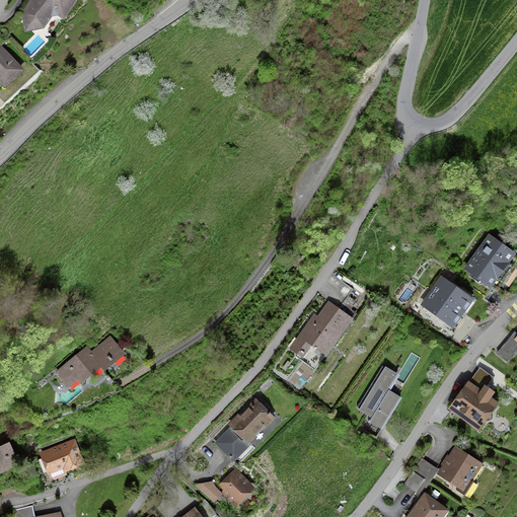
[(28,0),(22,9),(25,32),(44,27),(55,12),(65,19),(78,0),(28,0)]
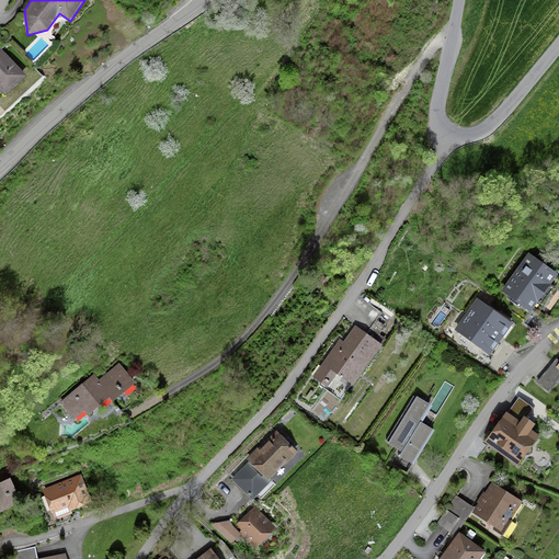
[(0,90),(4,95),(25,77),(0,48),(0,90)]
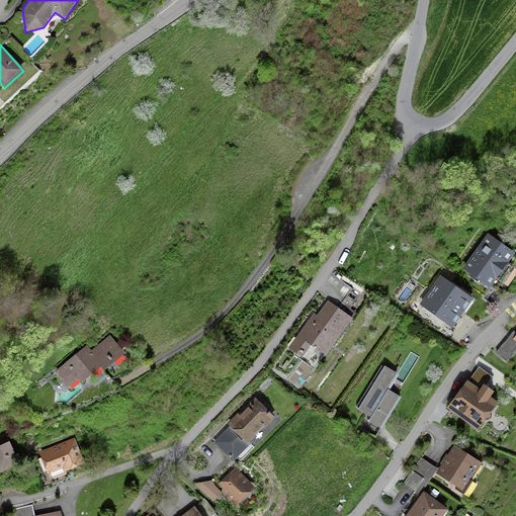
[(515,254),(515,253),(487,232),(460,267),(491,289),(515,254)]
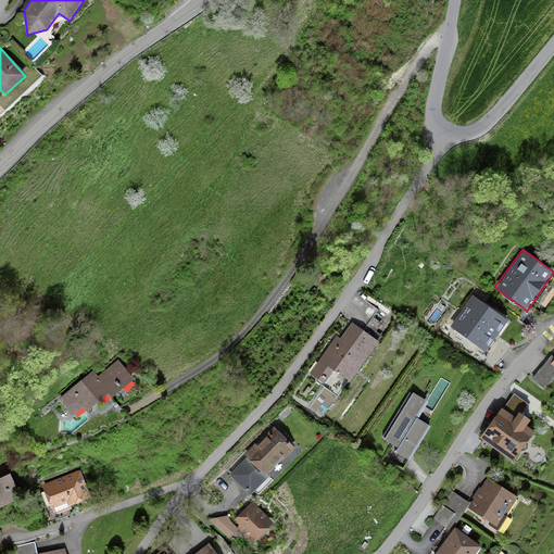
[(464,310),(496,337),(508,322),(476,296),(464,310)]
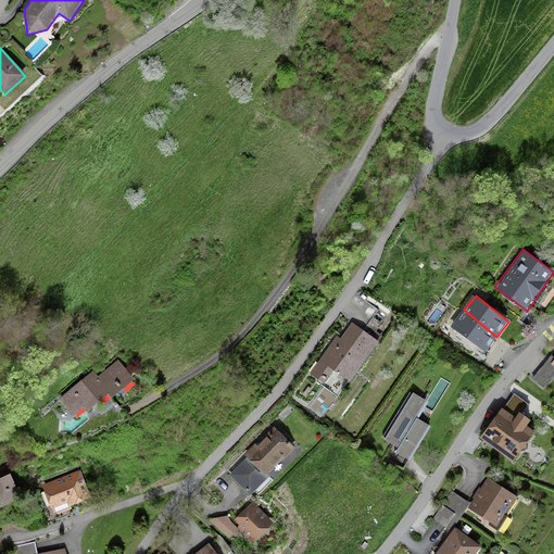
[(496,337),(464,310),(452,325),(486,351),(496,337)]
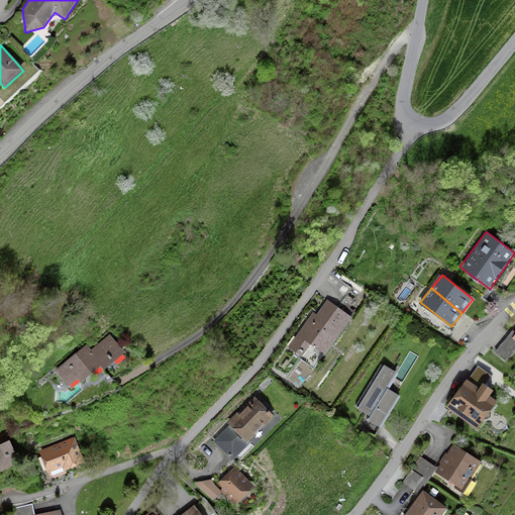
[(351,318),(326,299),(316,313),(310,308),(286,345),(304,357),(314,343),(326,353),(351,318)]
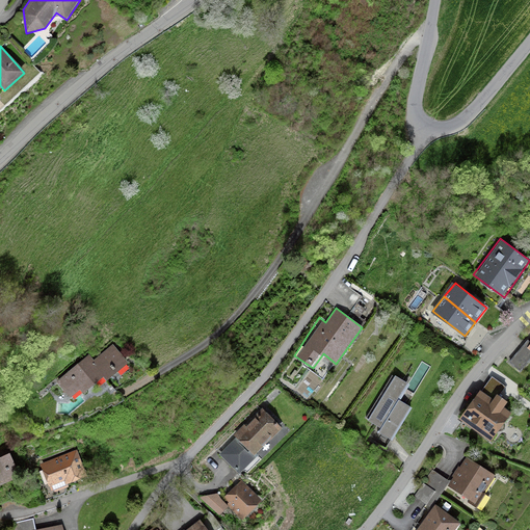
[(129,364),(112,344),(93,360),(88,354),(56,381),(71,399),(80,391),(83,395),(104,377),(108,381),(129,364)]
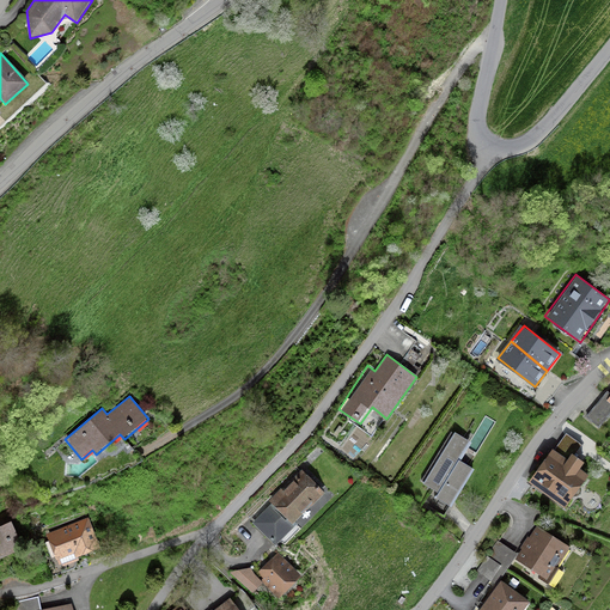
[(467,439),(453,431),(452,432),(449,429),(419,479),(422,480),(421,481),(437,490),(433,496),(449,506),(471,468),(457,458),(465,445),(469,440),(467,439)]
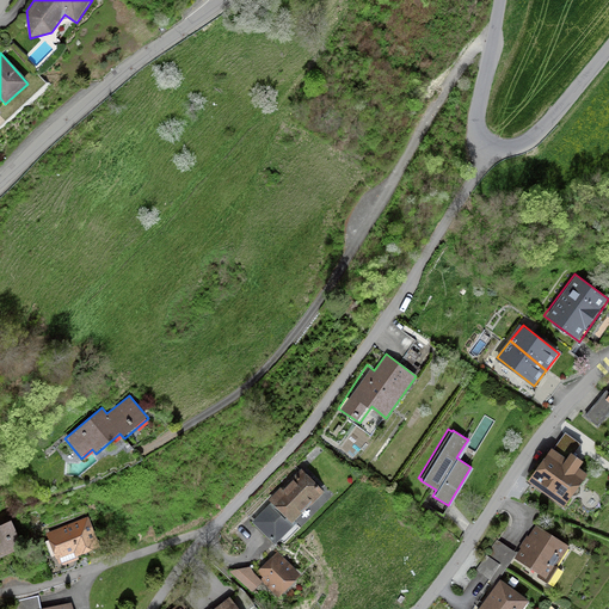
[(579,443),(564,432),(530,481),(565,506),(588,475),(580,471),(585,465),(571,455),(579,443)]
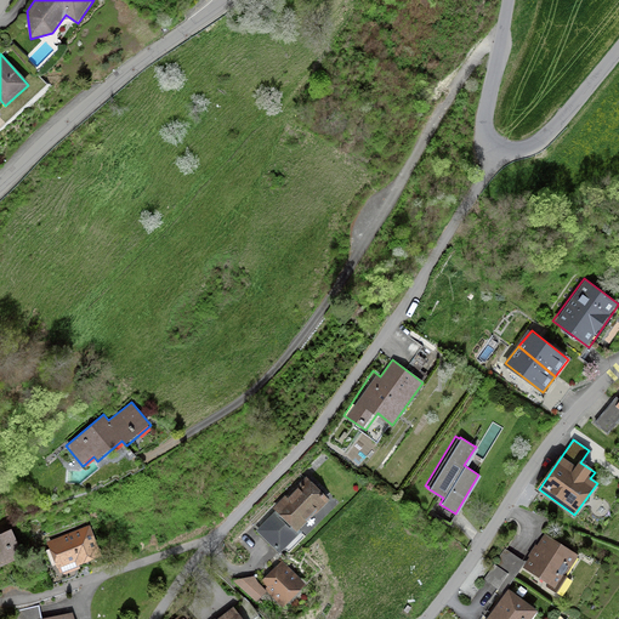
[(330,499),(307,475),(253,524),(276,549),(330,499)]
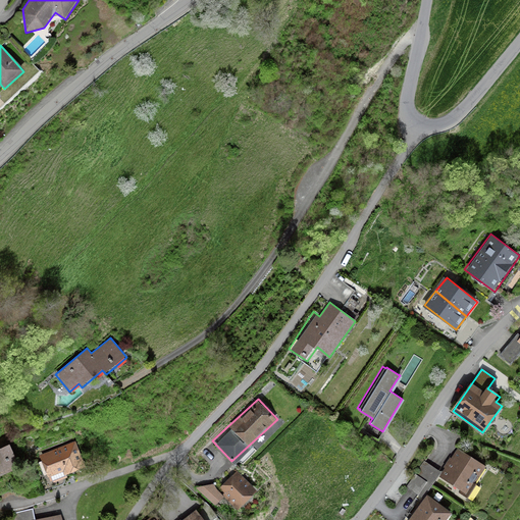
[(73,442),(39,454),(47,476),(63,470),(64,474),(84,468),(73,442)]
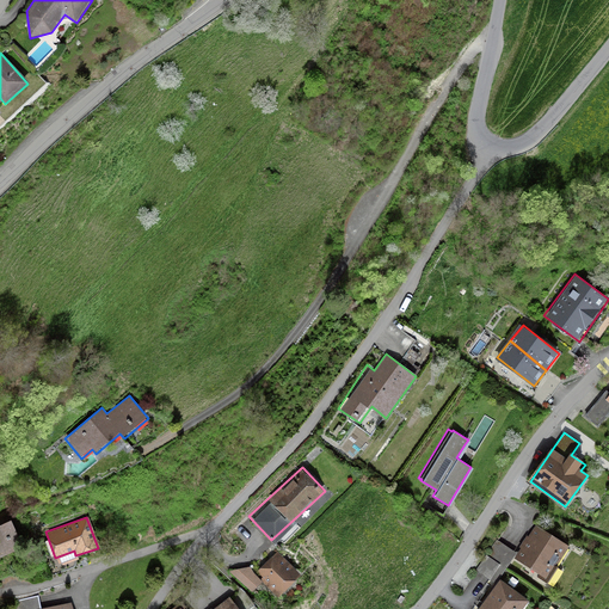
[(0,555),(20,547),(10,522),(0,526),(0,555)]
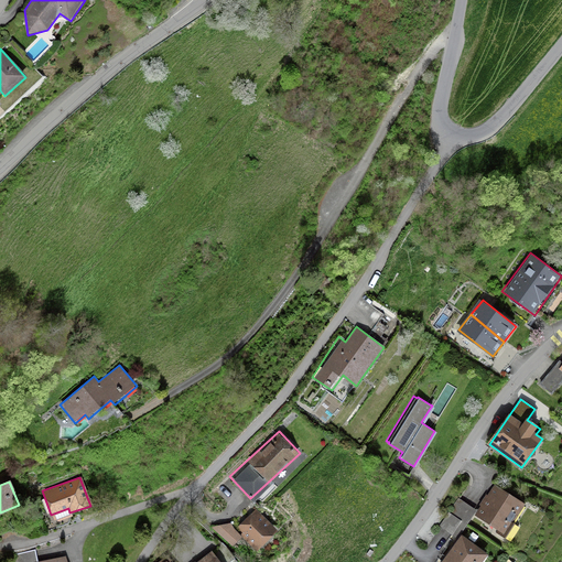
[(527,504),(497,486),(476,516),(505,533),(527,504)]
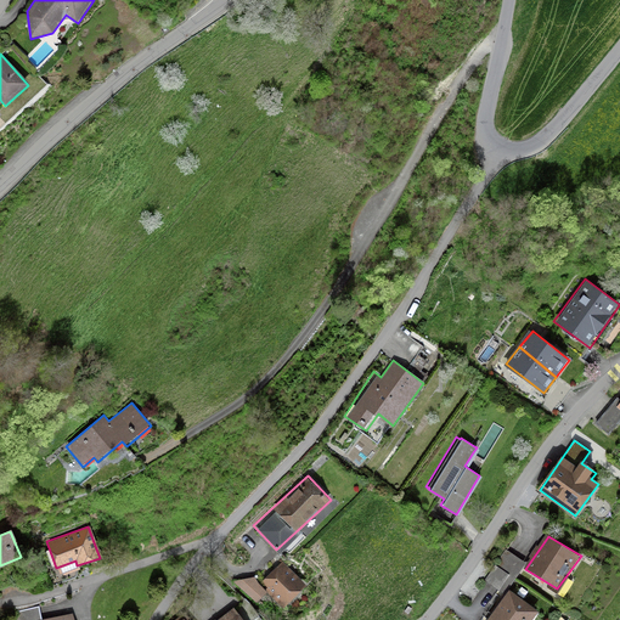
[(523,562),(503,548),(495,562),(514,575),(523,562)]
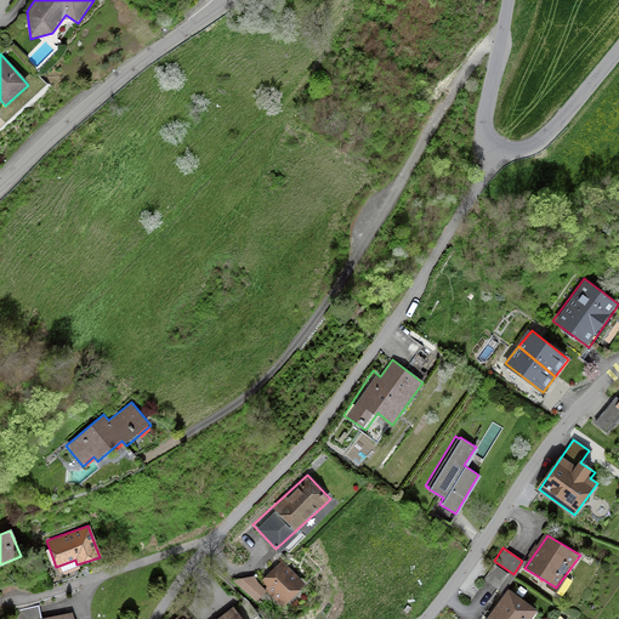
[(305,581),(278,557),(257,579),(284,603),(305,581)]
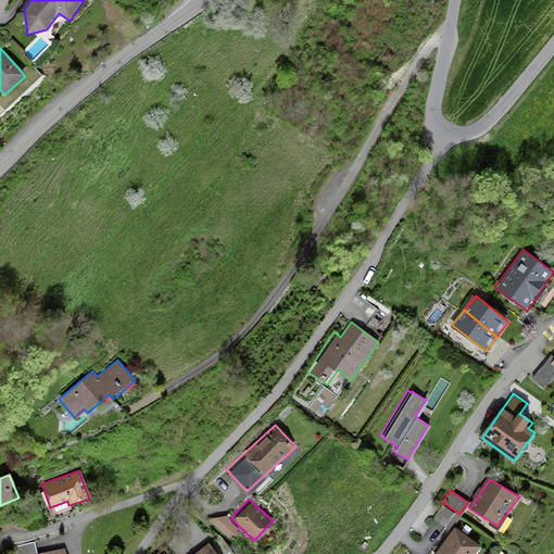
[(453,513),(441,504),(432,517),(444,526),(453,513)]
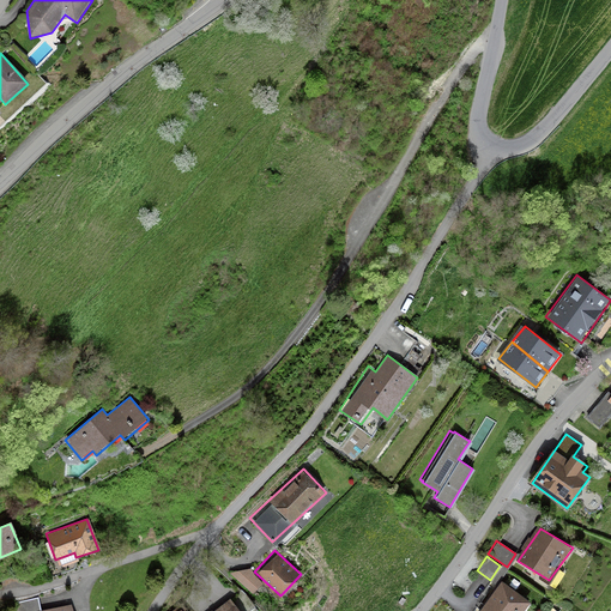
[(249,567),(230,570),(253,592),(262,582),(249,567)]
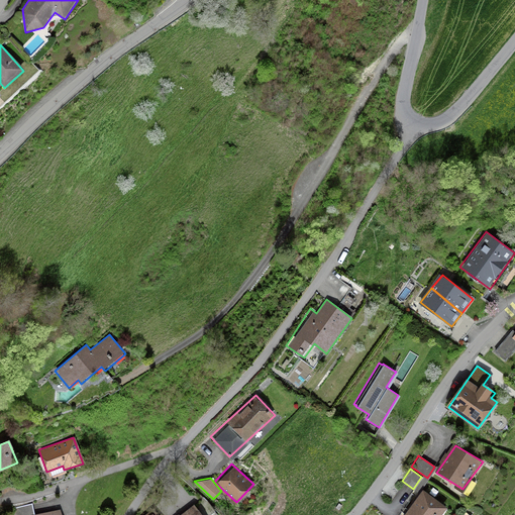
[(441,514),(446,508),(421,490),(403,514),(441,514)]
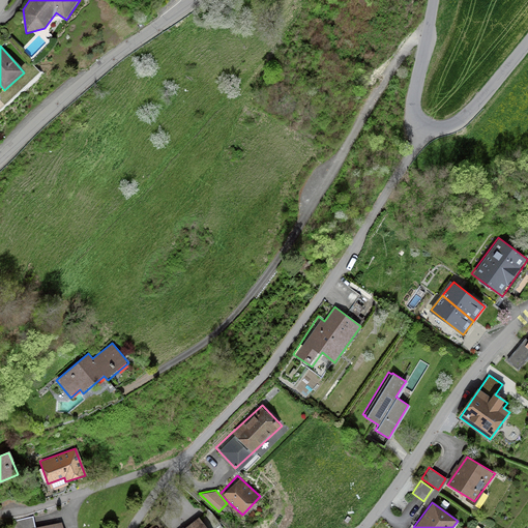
[(31,515),(12,519),(8,527),(62,527),(61,522),(33,527),(31,515)]
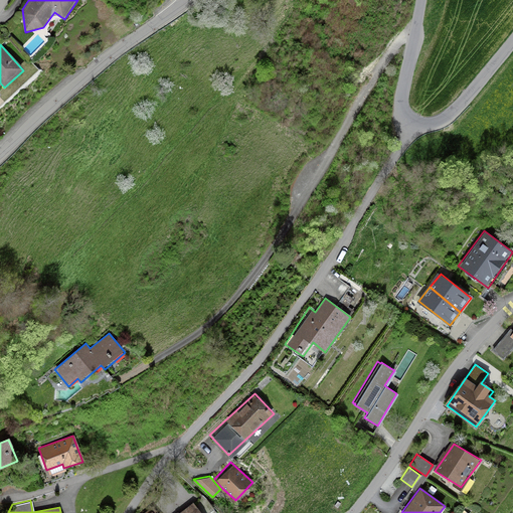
[(148,512),(201,512),(194,502),(178,512),(153,512),(152,511),(148,512)]
